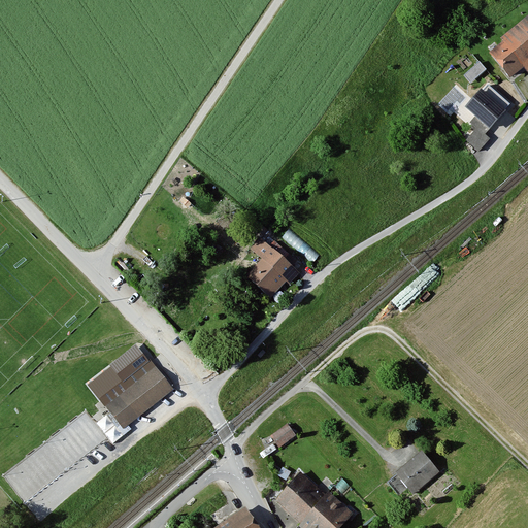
[(527,31),(495,59),(514,81),(527,69),(527,31)]
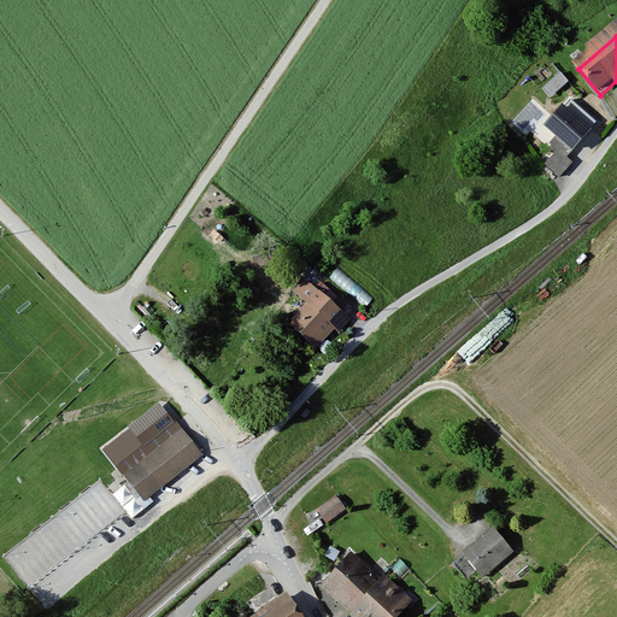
[(544,86),(551,95),(570,81),(563,70),(544,86)]
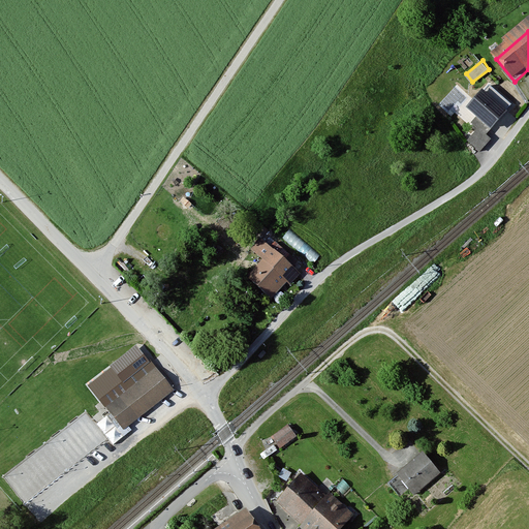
[(469,111),(492,132),(507,117),(485,94),(469,111)]
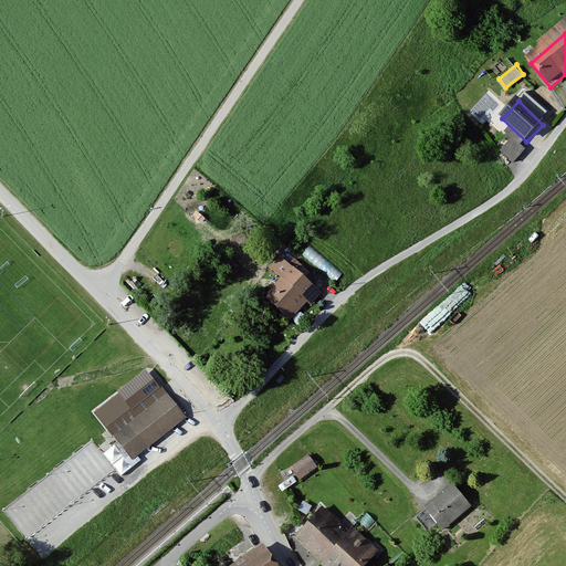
[(289,318),(316,291),(279,255),(268,268),(286,284),(271,301),(289,318)]
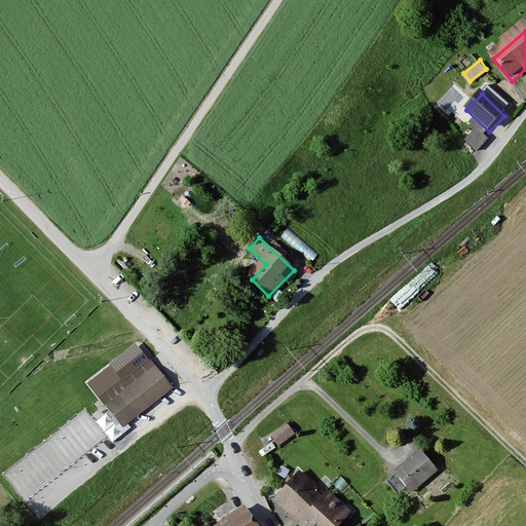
[(141,346),(90,387),(124,427),(175,387),(141,346)]
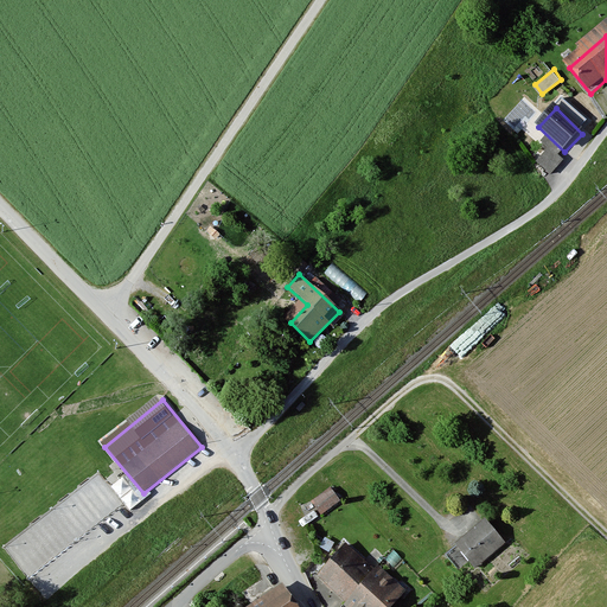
[(125,474),(113,483),(129,506),(141,498),(125,474)]
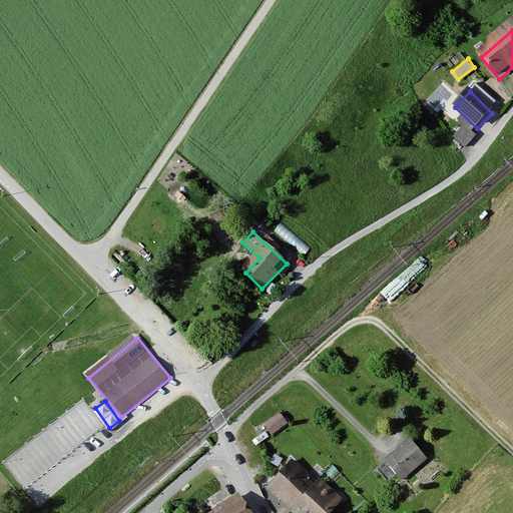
[(272,433),(290,423),(282,409),(264,420),(272,433)]
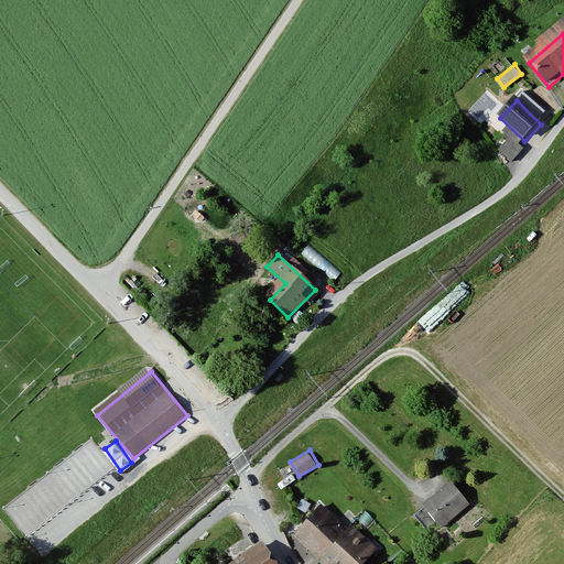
[(470,505),(449,481),(423,506),(444,529),(470,505)]
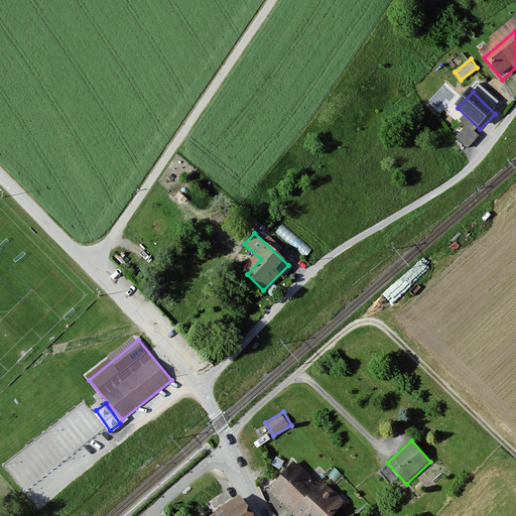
[(318,484),(294,462),(270,489),(294,511),(318,484)]
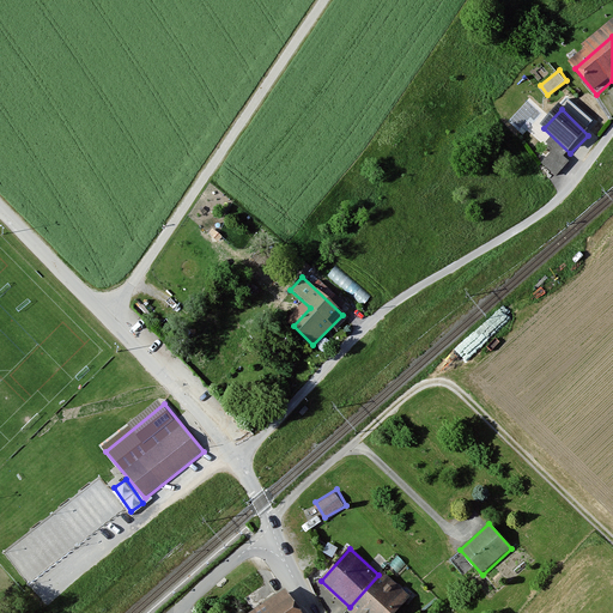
[(381,572),(378,575),(350,607),(347,611),(350,612),(396,612),(410,599),(381,572)]
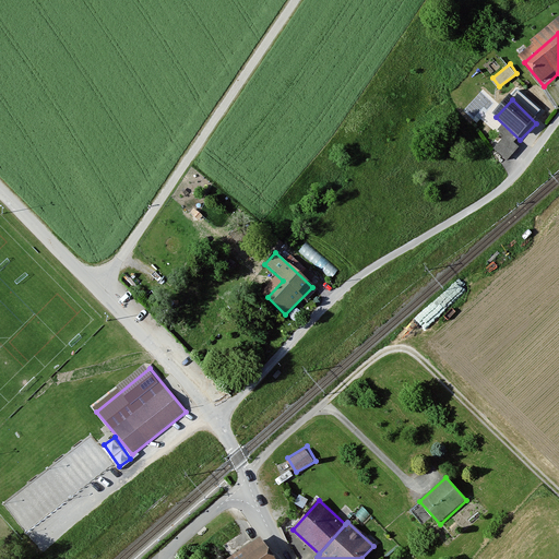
[(273,558),(260,539),(229,558),(273,558)]
